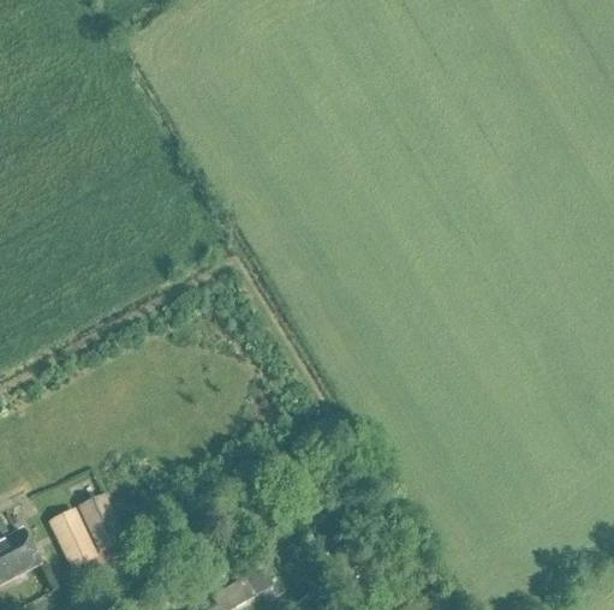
[(75,506),(96,551),(124,539),(102,494),(75,506)]
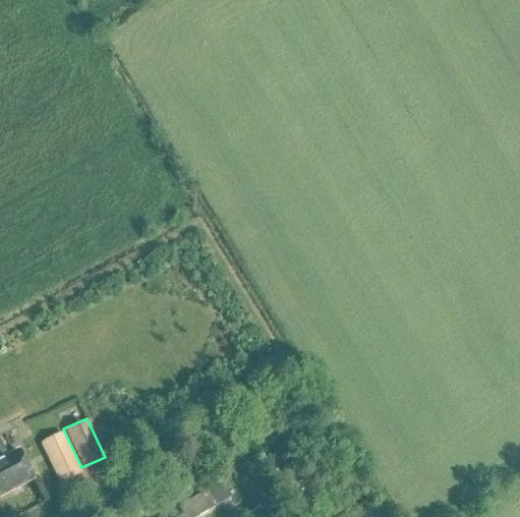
[(41,441),(60,480),(79,471),(60,432),(41,441)]
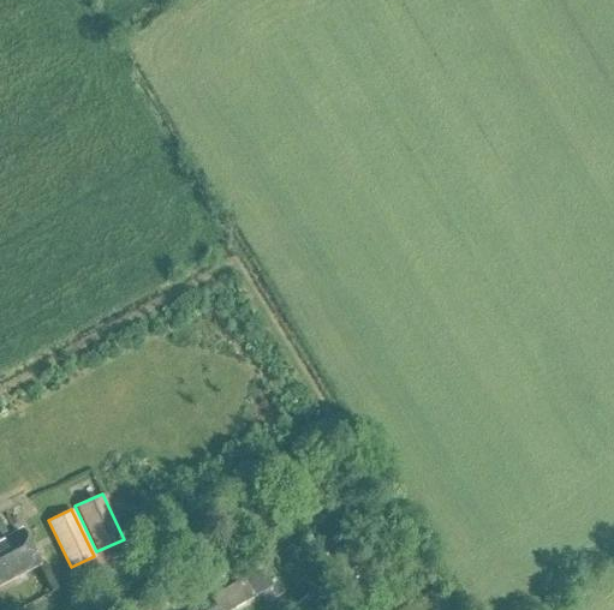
[(0,582),(37,563),(19,530),(0,539),(0,582)]
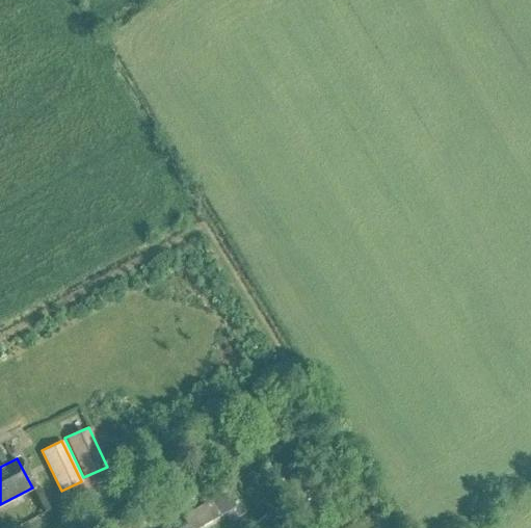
[(224,486),(181,509),(189,526),(234,503),(224,486)]
